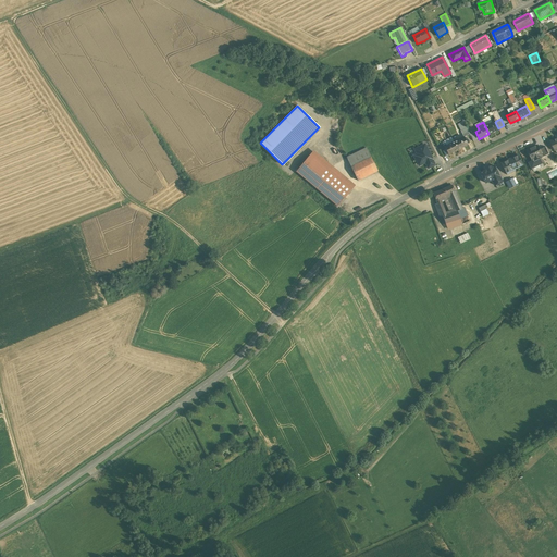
[(495,122),(485,126),(489,134),(498,130),(498,128),(495,122)]
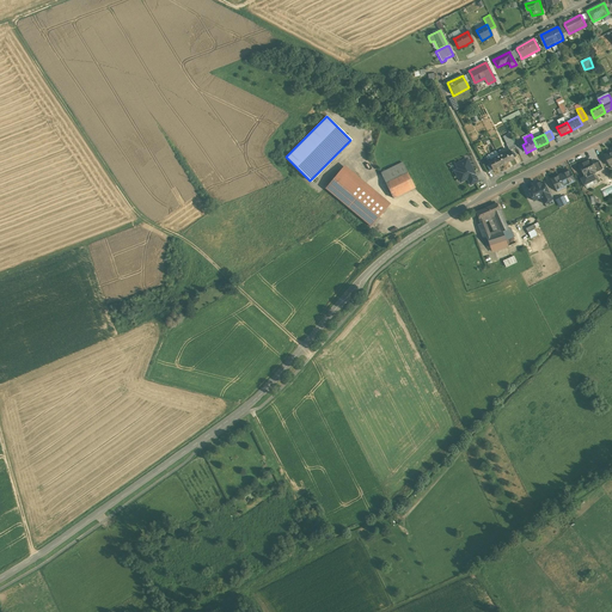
[(512,141),(506,144),(509,151),(515,147),(512,141)]
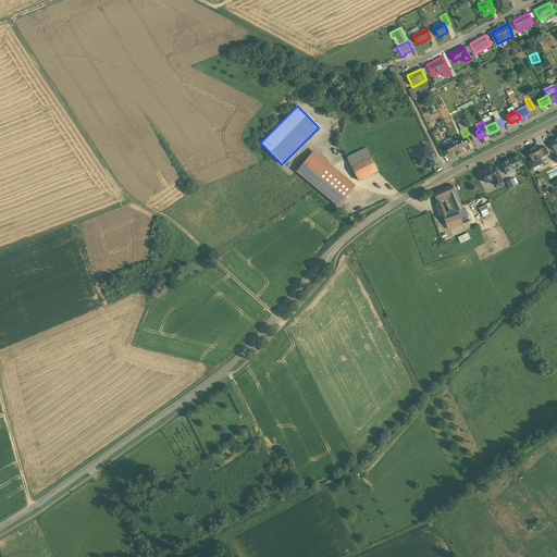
[(475,132),(470,135),(473,141),(479,138),(475,132)]
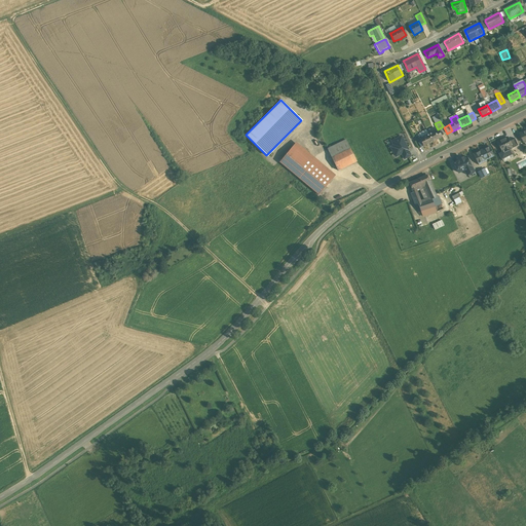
[(438,129),(428,134),(433,141),(441,137),(438,129)]
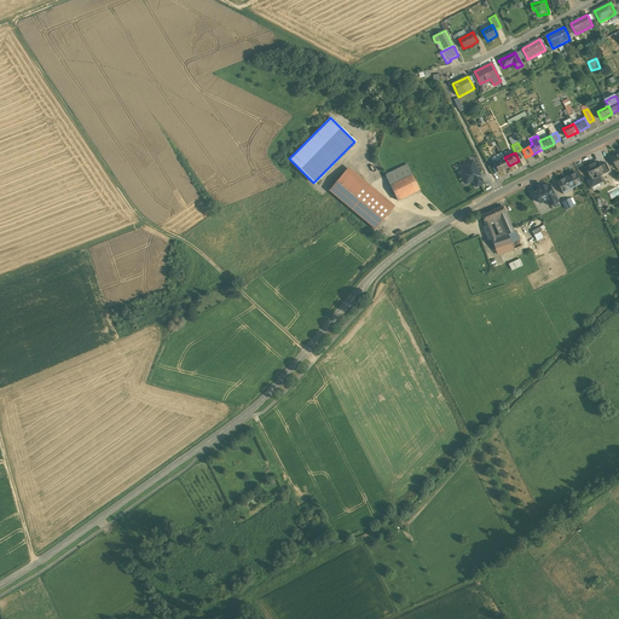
[(504,157),(493,163),(495,166),(498,172),(509,166),(504,157)]
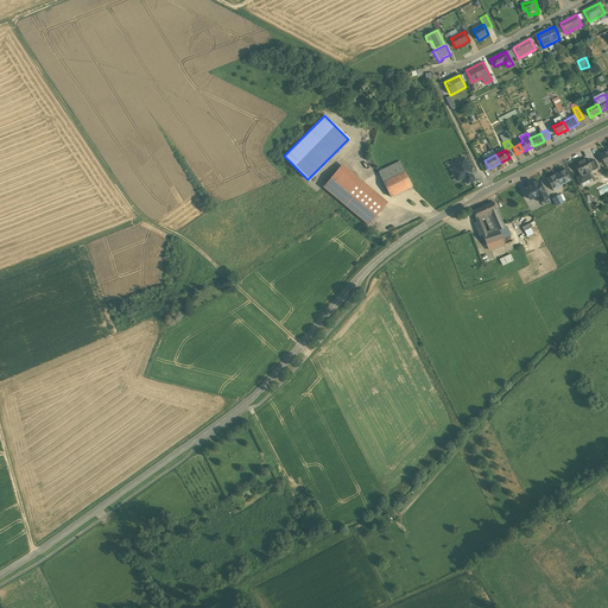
[(457,181),(464,177),(472,173),(464,158),(453,164),(457,171),(454,173),(457,181)]
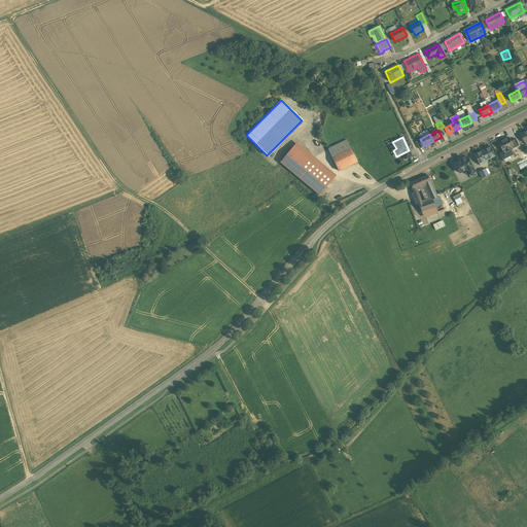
[(506,139),(504,140),(499,142),(501,145),(500,146),(501,148),(502,148),(504,152),(501,153),(504,161),(515,156),(515,157),(517,156),(516,153),(514,154),(511,148),(514,147),(511,141),(508,137),(506,138),(506,139)]
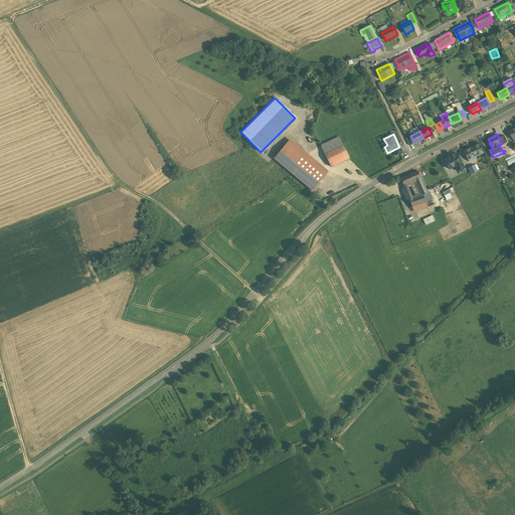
[(505,136),(499,138),(502,144),(502,145),(508,142),(505,136)]
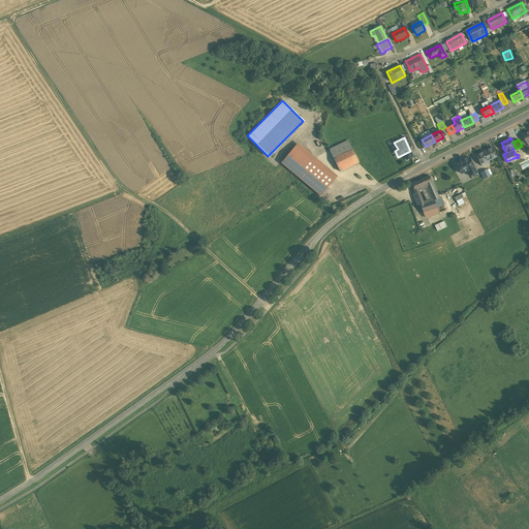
[(329,150),(334,158),(352,149),(348,141),(329,150)]
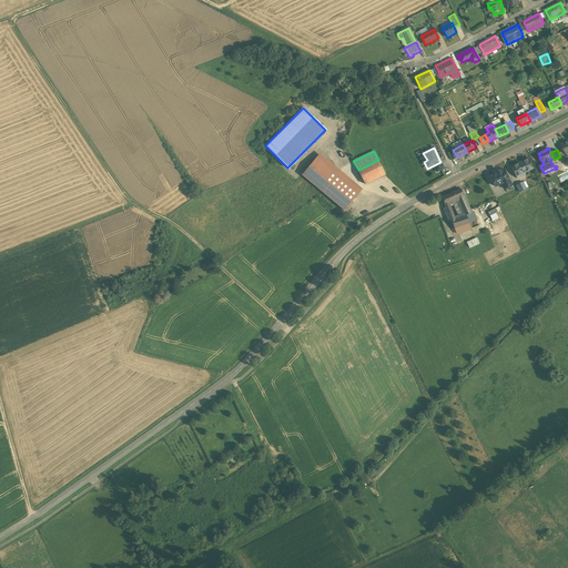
[(320,153),(316,158),(358,193),(363,190),(320,153)]
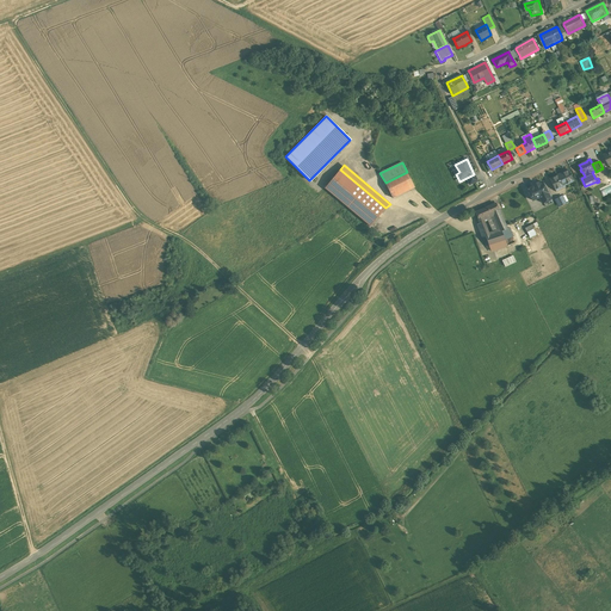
[(340,170),(325,189),(370,227),(386,208),(340,170)]
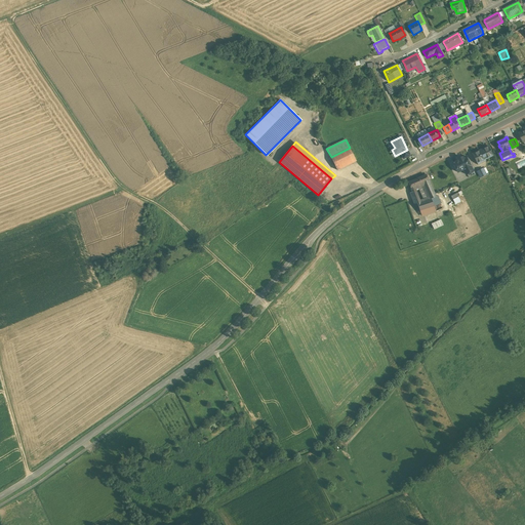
[(487,147),(473,154),(478,165),(485,161),(485,159),(492,156),(487,147)]
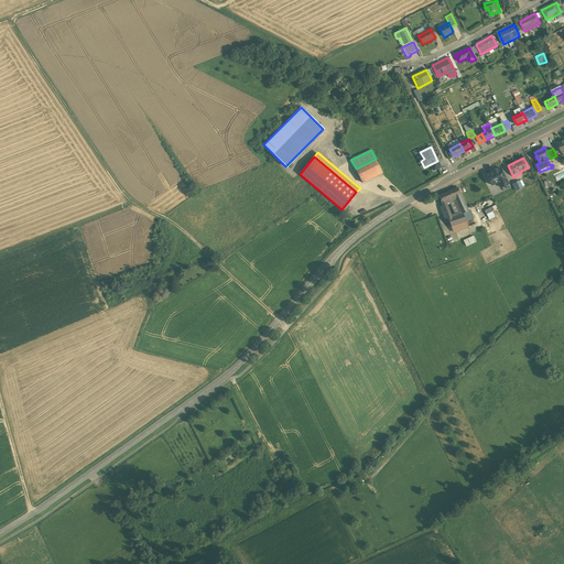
[(376,159),(356,169),(362,184),(383,174),(376,159)]
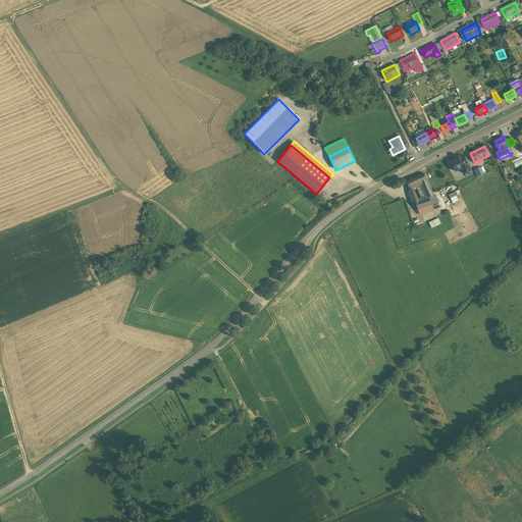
[(405,149),(399,152),(401,158),(408,154),(405,149)]
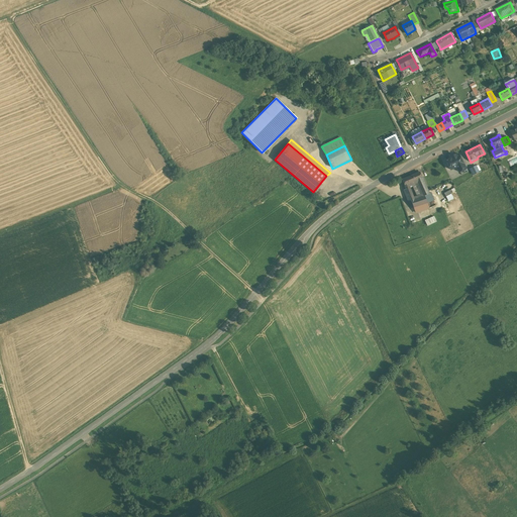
[(454,154),(451,157),(451,158),(445,161),(450,170),(456,167),(458,172),(466,169),(458,154),(455,156),(454,154)]
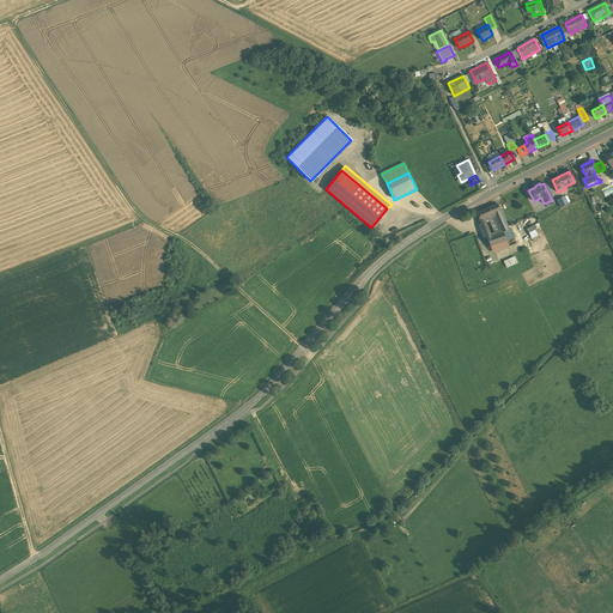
[(497,204),(477,213),(481,224),(481,225),(486,225),(485,220),(489,219),(490,219),(489,217),(491,217),(491,214),(501,211),(497,204)]
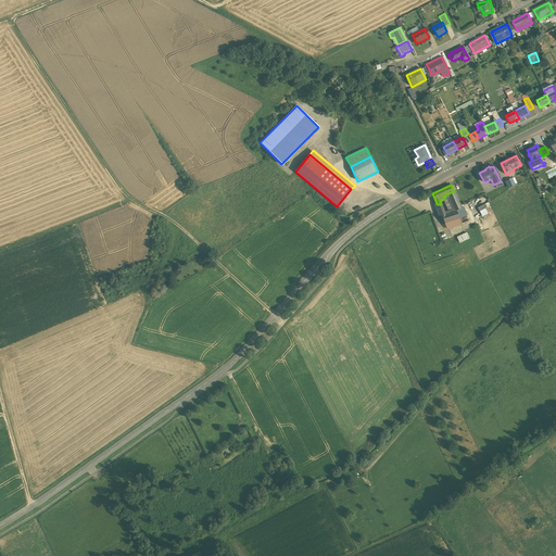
[(454,191),(445,194),(445,197),(443,197),(444,199),(443,199),(450,213),(455,211),(462,207),(454,191)]
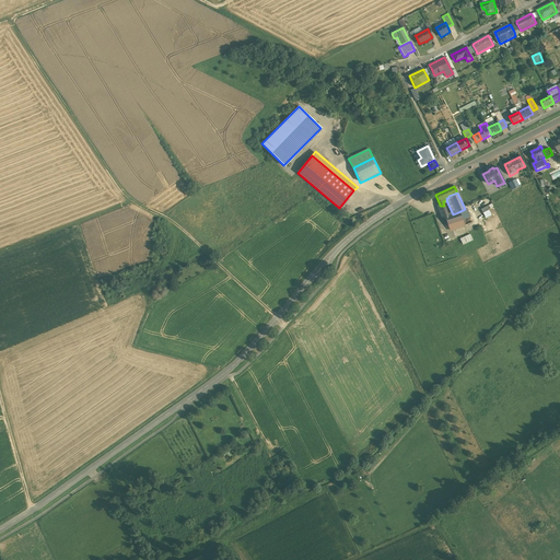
[(444,206),(440,206),(440,205),(438,206),(442,218),(444,217),(447,216),(444,206)]
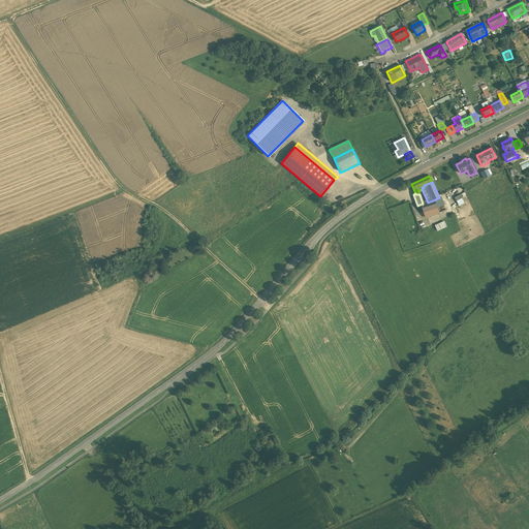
[(433,200),(428,203),(423,204),(419,205),(423,212),(437,208),(436,206),(442,203),(440,197),(433,200)]
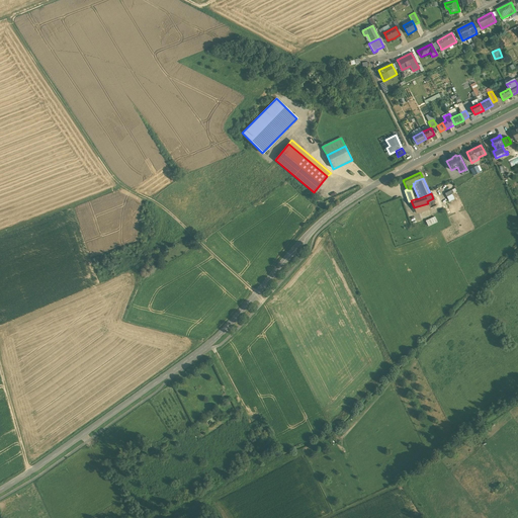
[(428,203),(414,207),(416,212),(430,208),(428,203)]
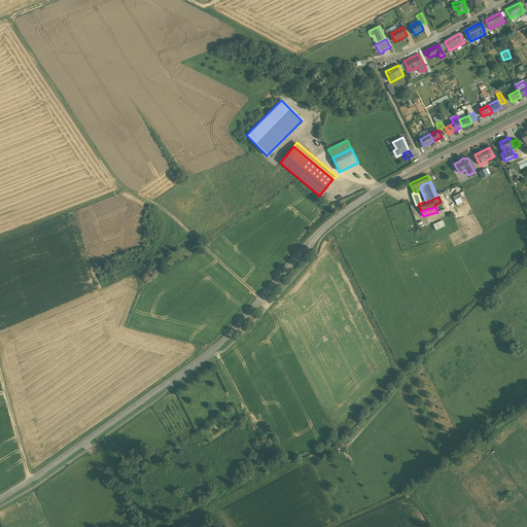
[(442,223),(432,227),(435,233),(445,229),(442,223)]
